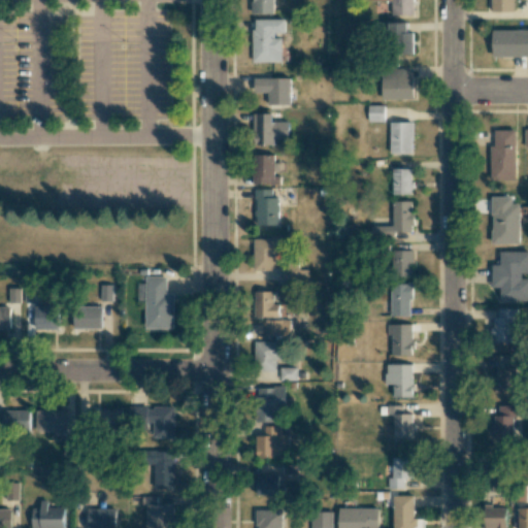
[(273,13),(273,0),(253,0),(253,13),(273,13)]
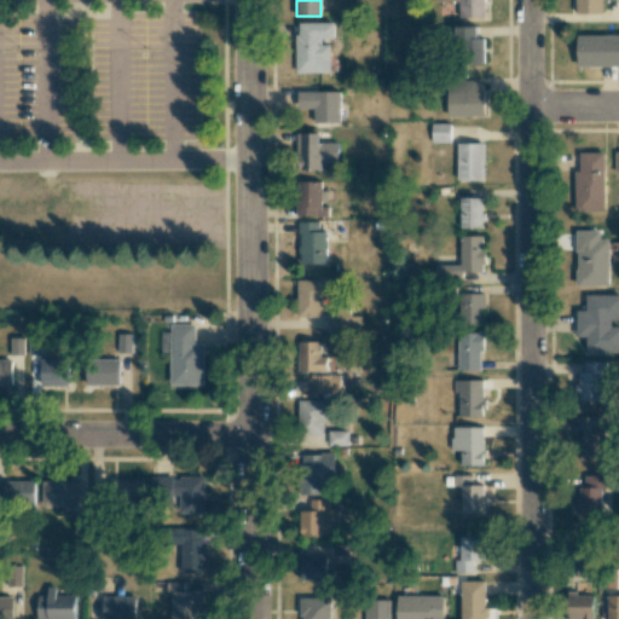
[(458,18),(484,17),(482,0),(433,0),(434,1),(458,1),(458,18)]
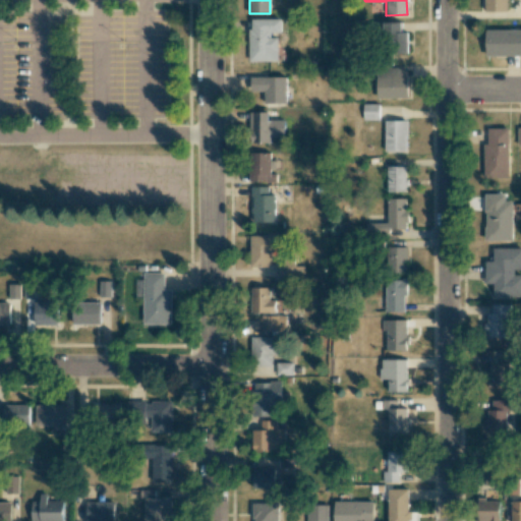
[(507,0),(484,0),(484,12),(507,11),(507,0)]
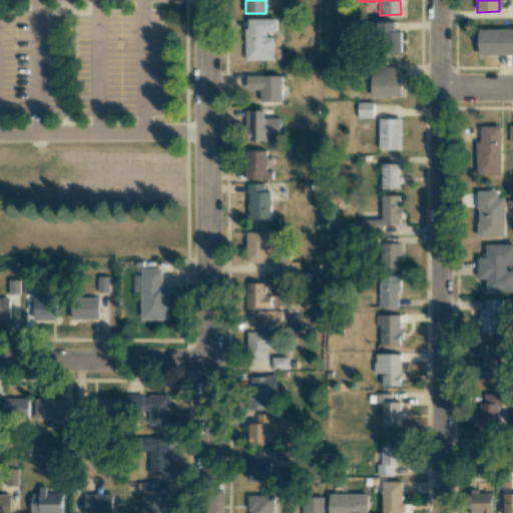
[(275,60),(274,34),(278,34),(278,18),(244,19),(245,61),(275,60)]
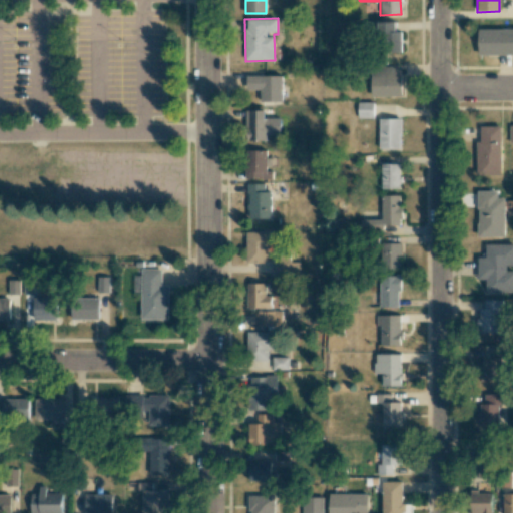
[(395,21),(379,22),(380,53),(403,52),(402,31),(396,32),(395,21)]
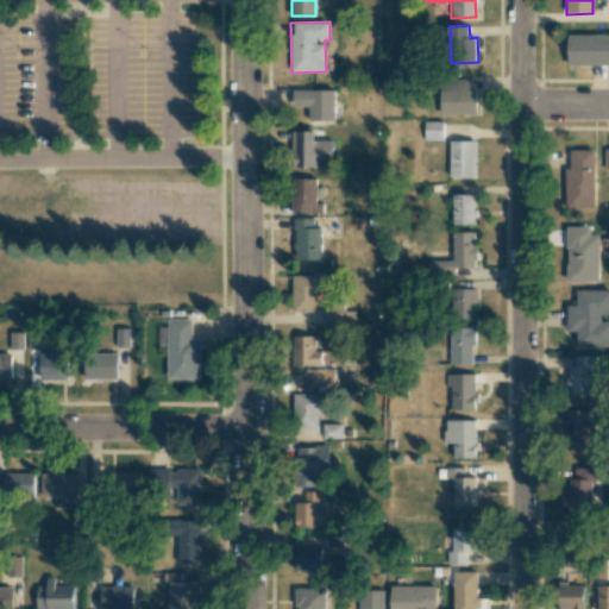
[(608,35),(567,36),(567,67),(608,66),(608,35)]
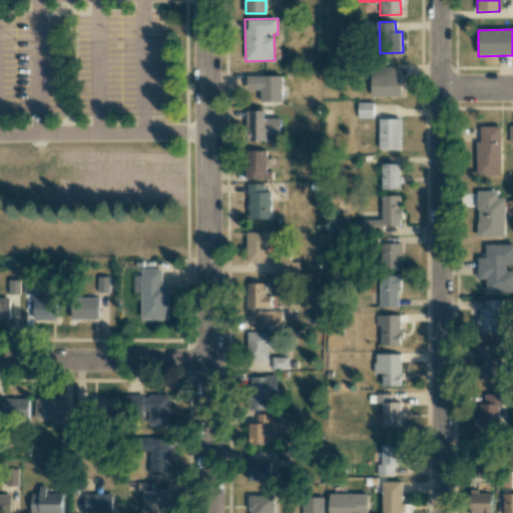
[(371,97),(402,96),(401,68),(370,68),(371,97)]
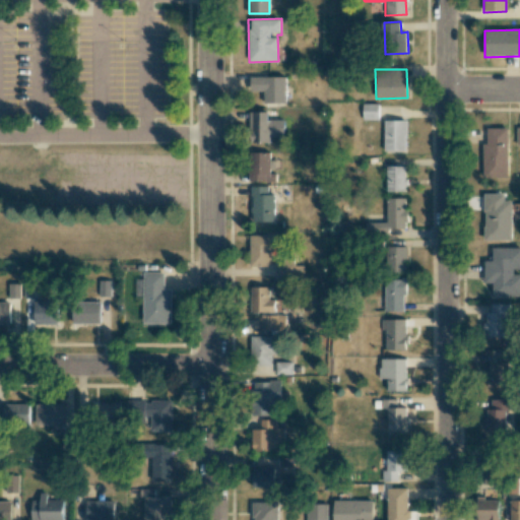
[(285,76),(250,77),(251,92),(263,91),(264,104),(286,103),(285,76)]
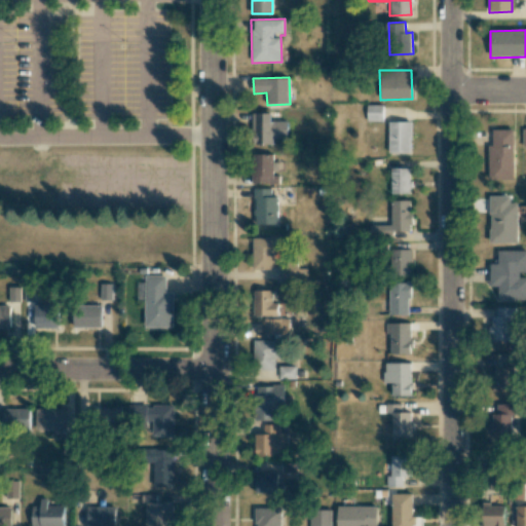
[(383,105),(366,105),(366,121),(382,121),(383,105)]
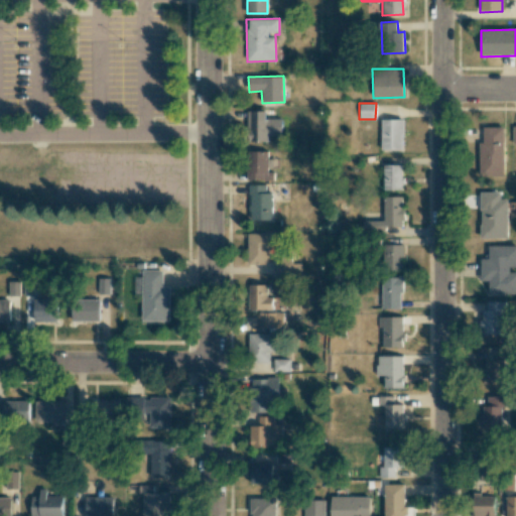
[(282,135),(282,119),(266,119),(266,111),(247,111),(247,141),(268,142),(268,135),(282,135)]
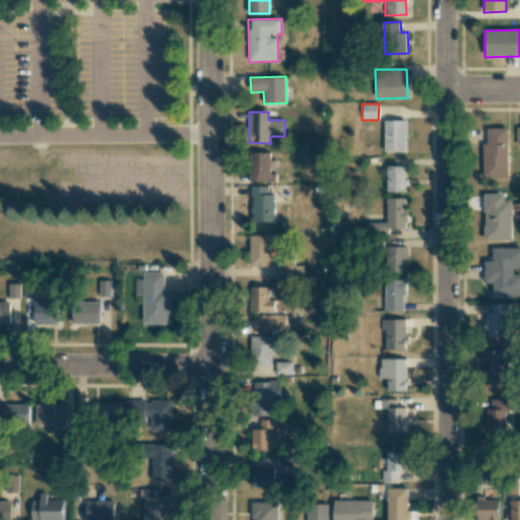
[(406,120),(384,121),(384,151),(406,150),(406,120)]
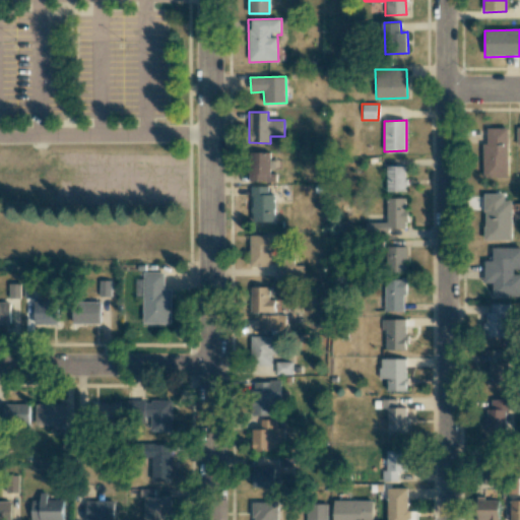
[(486,128),(486,143),(482,144),(482,178),(508,178),(508,128),(486,128)]
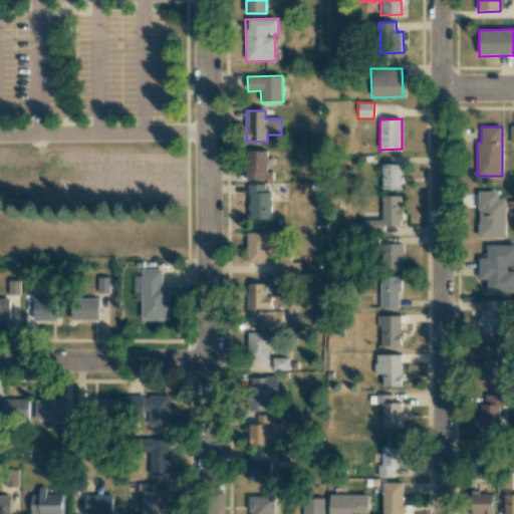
[(273,180),(273,170),(272,170),(272,159),(267,159),(267,151),(247,151),(246,180),(273,180)]
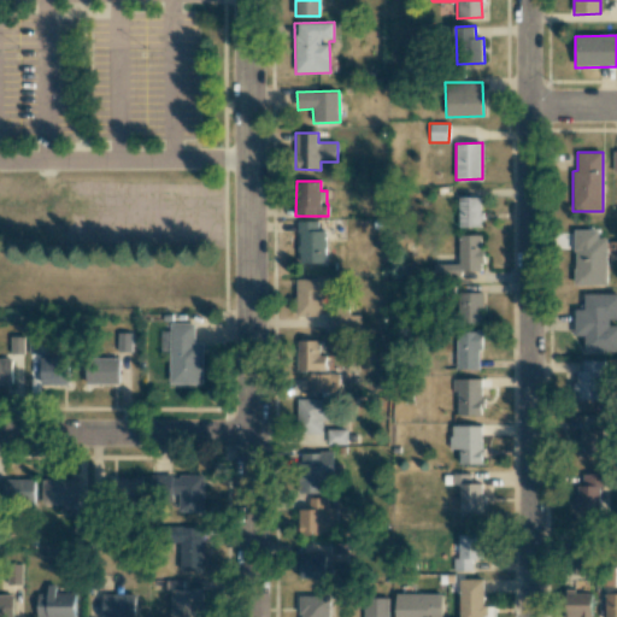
[(458,198),(458,228),(482,227),(481,197),(458,198)]
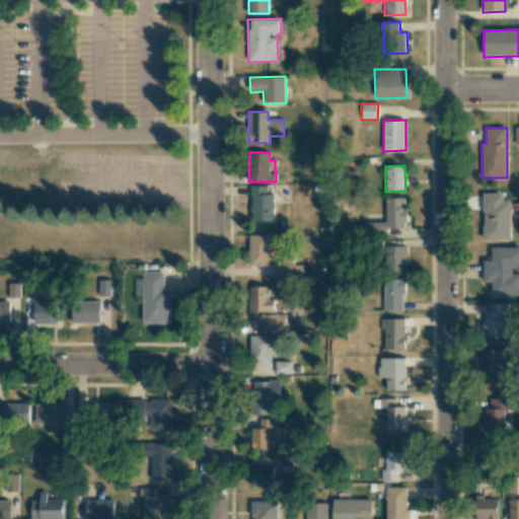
[(251,222),(274,221),(274,194),(268,194),(268,186),(251,187),(251,222)]
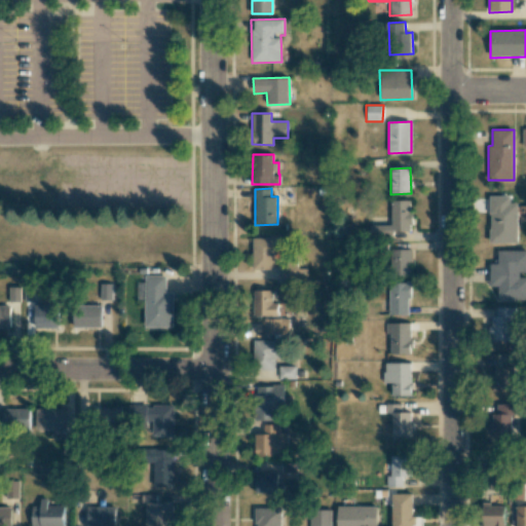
[(517,202),(510,203),(510,195),(489,196),(490,243),(518,242),(517,202)]
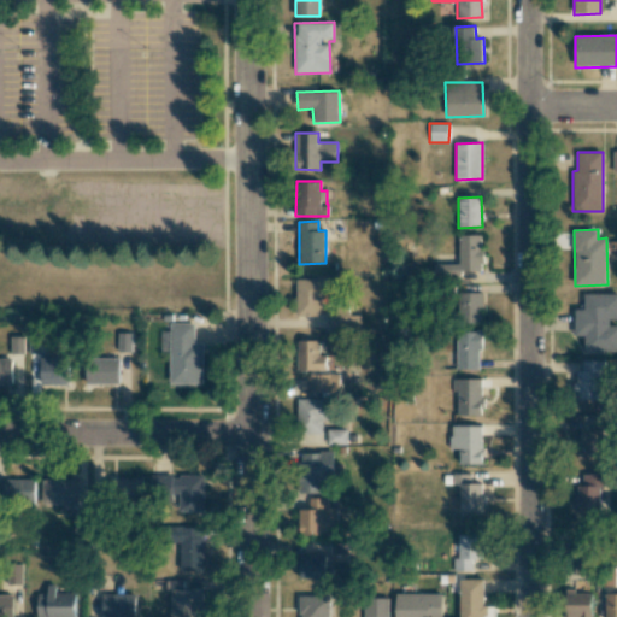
[(482,235),(458,235),(459,264),(432,264),(433,277),(460,277),(460,271),(483,271),(482,235)]
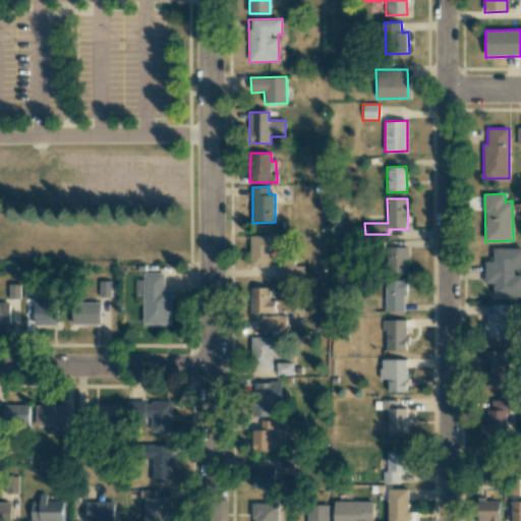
[(271,236),(249,236),(249,268),(272,268),(271,236)]
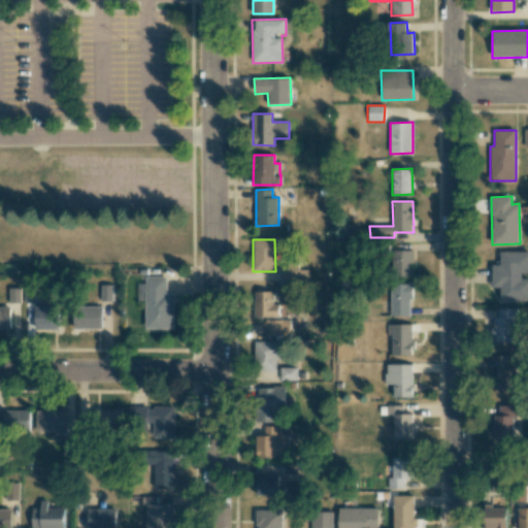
[(413,250),(391,250),(391,276),(413,276),(413,250)]
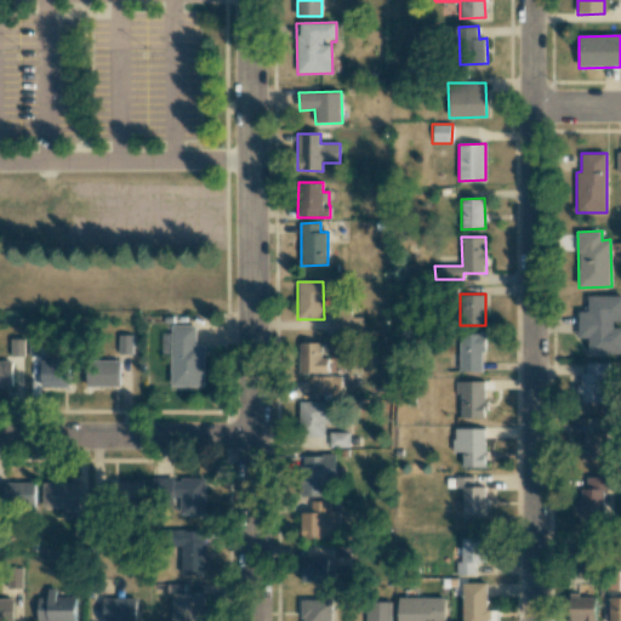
[(577,312),(579,339),(588,339),(588,354),(620,353),(620,326),(614,328),(614,322),(620,322),(620,295),(587,296),(588,311),(577,312)]
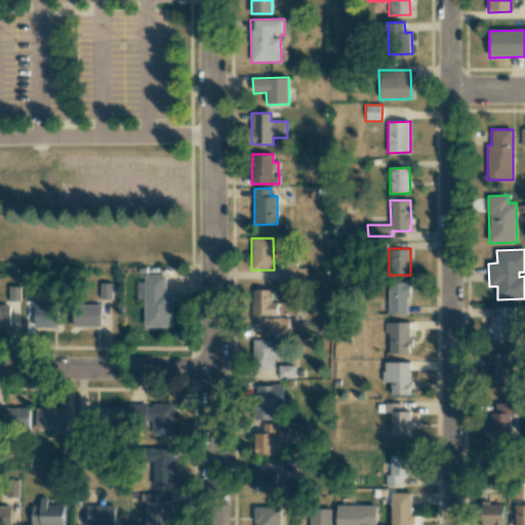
[(279,283),(306,283),(307,268),(279,267),(279,283)]
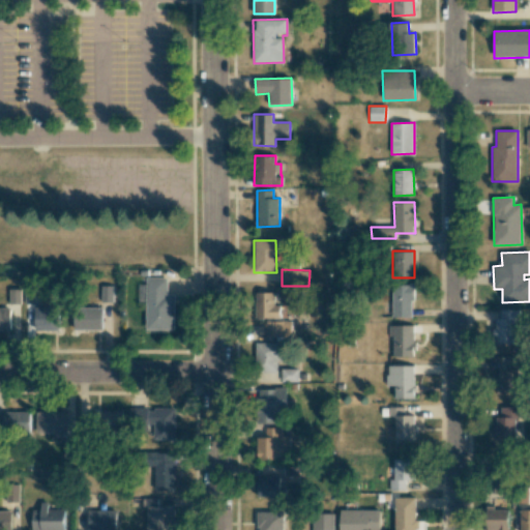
[(174,329),(174,294),(167,294),(167,278),(146,278),(146,329),(174,329)]
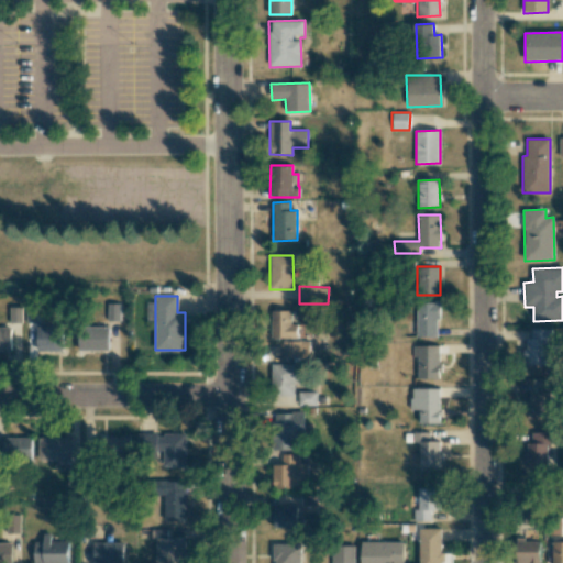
[(119,302),(106,302),(106,321),(119,321),(119,302)]
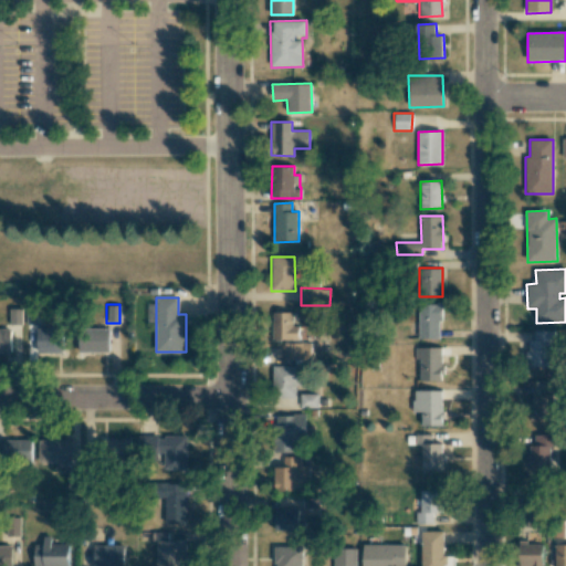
[(419,339),(441,338),(440,304),(418,304),(419,339)]
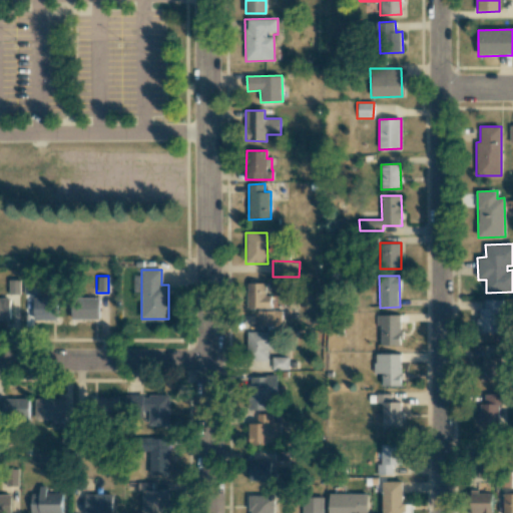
[(246,309),(271,308),(271,296),(266,296),(265,284),(245,284),(246,309)]
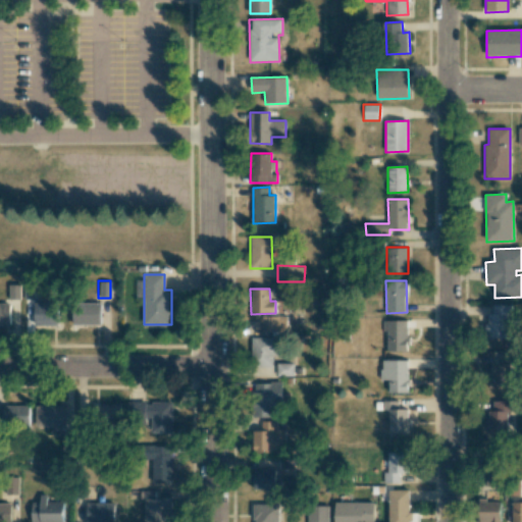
[(0,325),(9,326),(10,304),(0,303),(0,325)]
